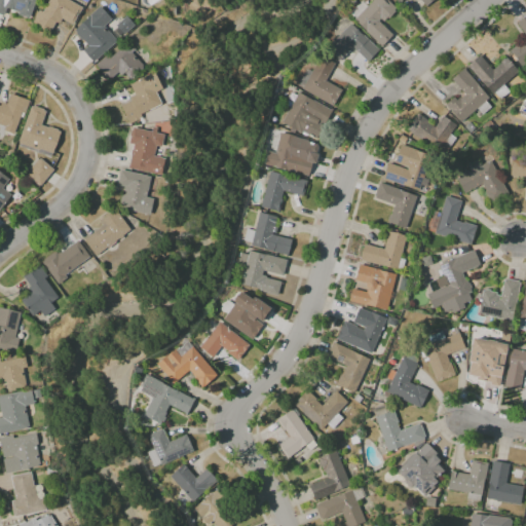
[(36,0),(30,19),(19,14),(20,12),(7,7),(4,15),(0,13),(0,0),(36,0)]
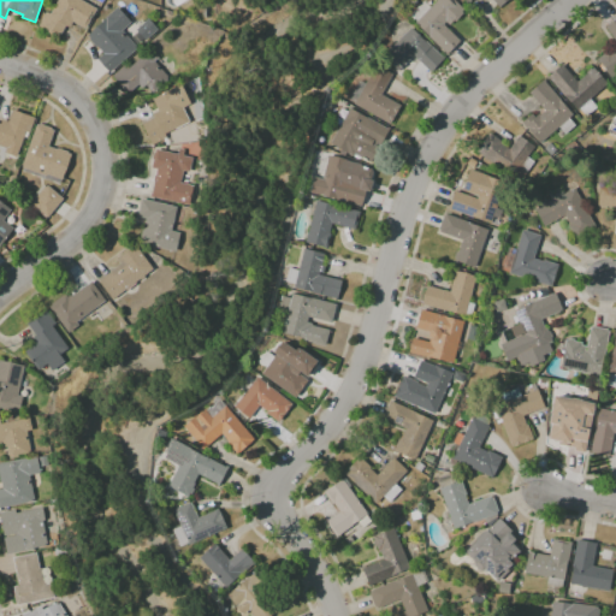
[(59,39),(39,27),(47,12),(51,15),(59,0),(80,0),(96,10),(86,29),(72,22),(69,28),(66,25),(59,39)]
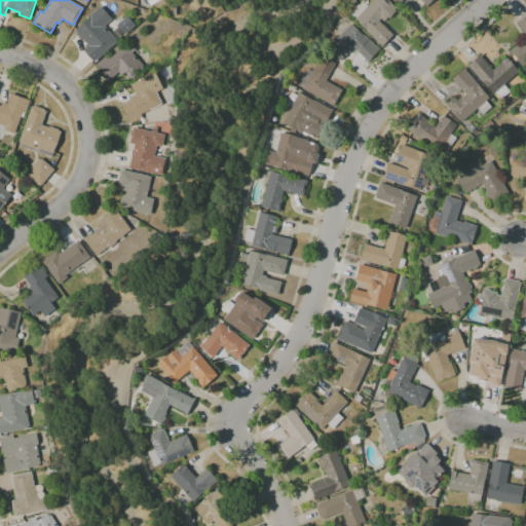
[(381,46),(366,31),(354,20),(355,20),(349,13),(362,1),(368,6),(373,0),(388,0),(397,7),(393,10),(396,11),(388,19),(387,17),(383,22),(381,19),(378,22),(392,35),(381,46)]
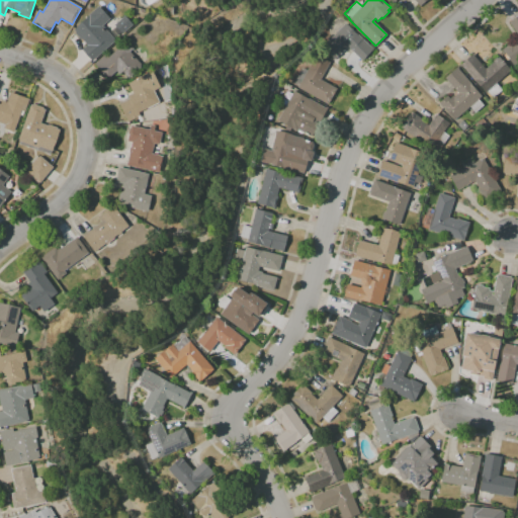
[(93,61),(82,50),(88,45),(82,38),(81,39),(75,32),(76,32),(74,29),(89,16),(88,15),(98,6),(110,18),(102,25),(114,39),(113,40),(114,41),(93,61)]
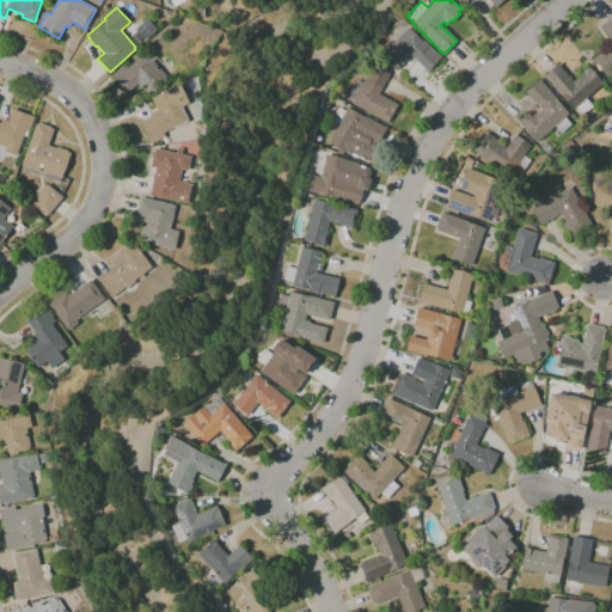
[(611,72),(606,77),(595,61),(594,61),(593,57),(605,49),(606,51),(611,47),(611,40),(603,26),(611,18),(611,72)]
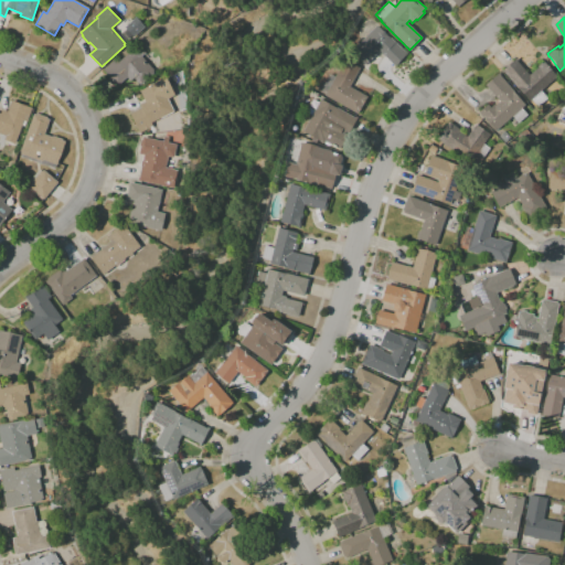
[(124,28),(136,18),(145,28),(134,39),(124,28)]
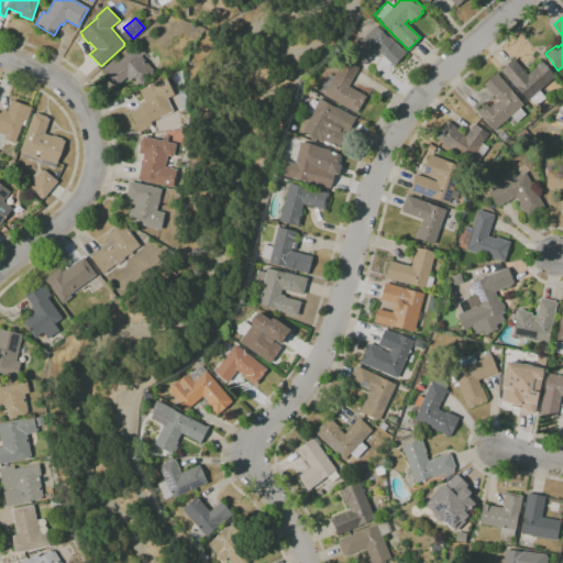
[(394,66),(377,51),(364,65),(350,52),(375,25),(388,37),(388,36),(404,52),(405,51),(407,53),(394,66)]
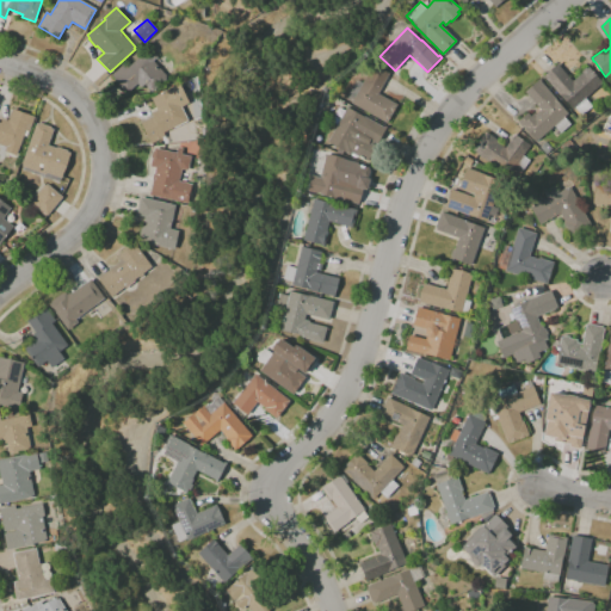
[(127,93),(115,80),(115,79),(112,75),(124,65),(128,68),(150,48),(159,57),(153,62),(167,76),(166,78),(166,79),(152,92),(144,85),(141,87),(139,84),(139,82),(127,93)]
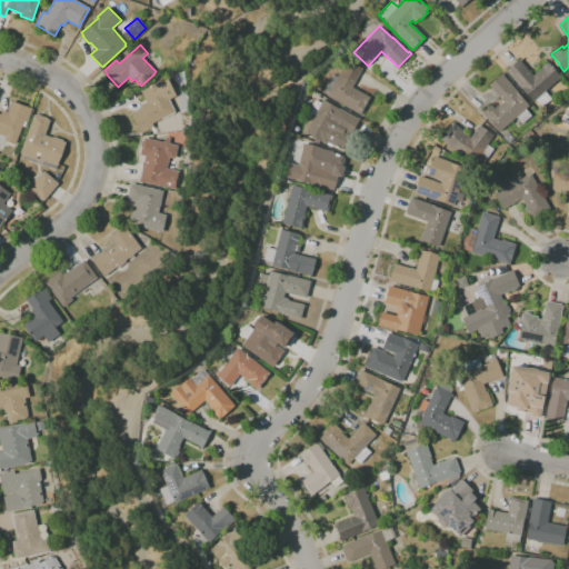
[(360,116),(327,97),(328,96),(321,92),(332,75),(338,78),(349,58),(365,67),(352,87),(370,97),(360,116)]
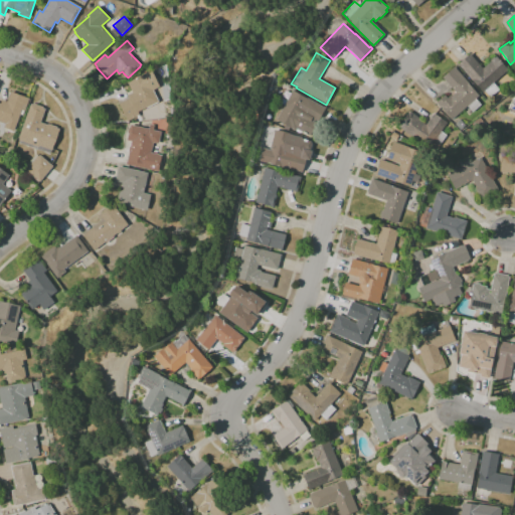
[(491,99),(485,91),(482,93),(471,80),(472,80),(459,65),(458,67),(456,65),(470,53),(472,55),(471,56),(482,67),(495,56),(507,70),(493,83),(500,91),(491,99)]
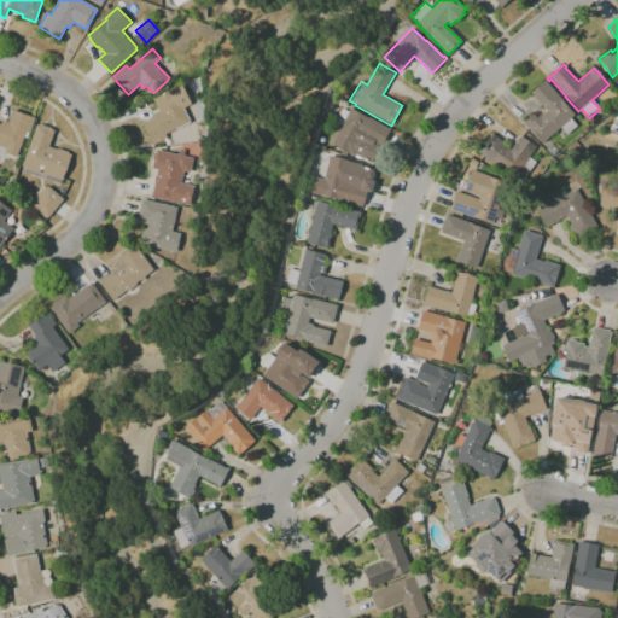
[(542,144),(528,129),(529,129),(523,123),(534,115),(537,118),(542,114),(543,115),(547,111),(531,93),(547,80),(548,81),(547,82),(564,100),(561,101),(575,115),(571,118),(577,126),(567,135),(560,128),(542,144)]
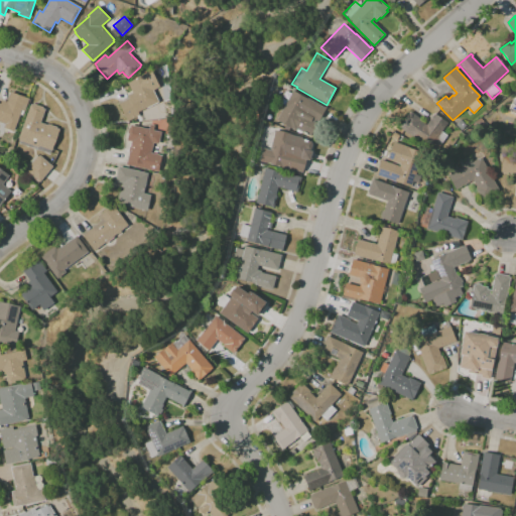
[(128,121),(119,104),(130,99),(128,96),(133,93),(128,83),(143,76),(143,75),(151,71),(159,87),(153,91),(158,102),(138,112),(140,116),(128,121)]
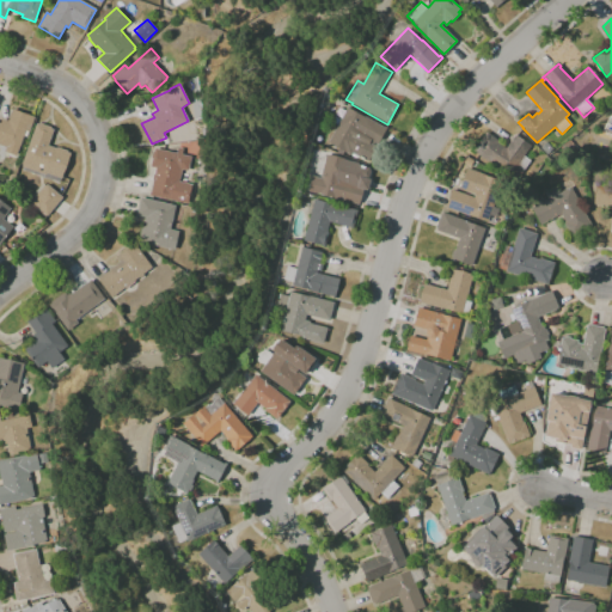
[(368,161),(352,153),(350,155),(329,142),(348,108),(384,128),(385,127),(387,128),(378,145),(374,142),(373,145),(377,147),(368,161)]
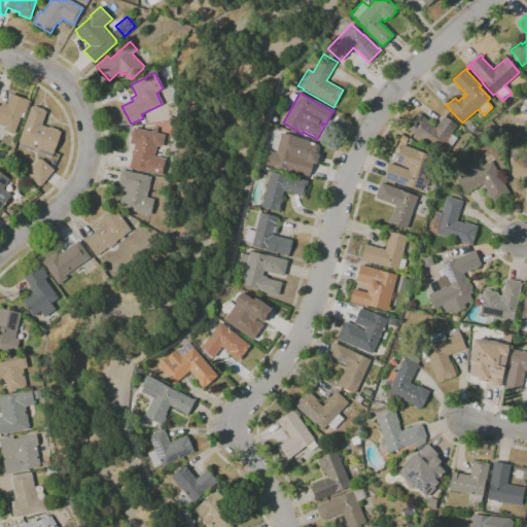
[(14,135),(4,131),(5,128),(0,126),(0,105),(1,106),(2,102),(7,104),(11,94),(30,101),(26,114),(23,112),(14,135)]
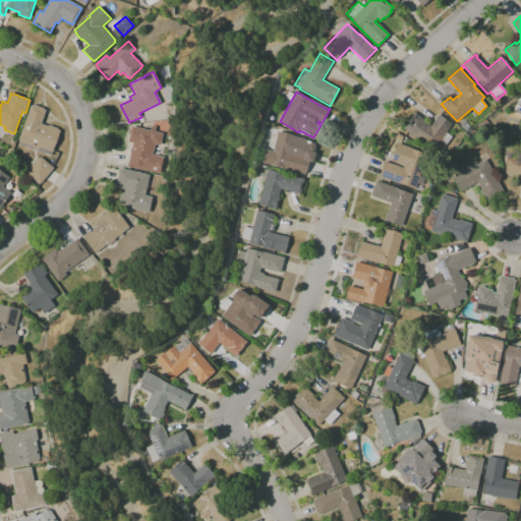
[(51,156),(18,145),(20,140),(18,139),(32,105),(34,106),(34,105),(44,109),(44,110),(45,110),(41,124),(48,127),(49,125),(58,128),(57,130),(59,130),(51,156)]
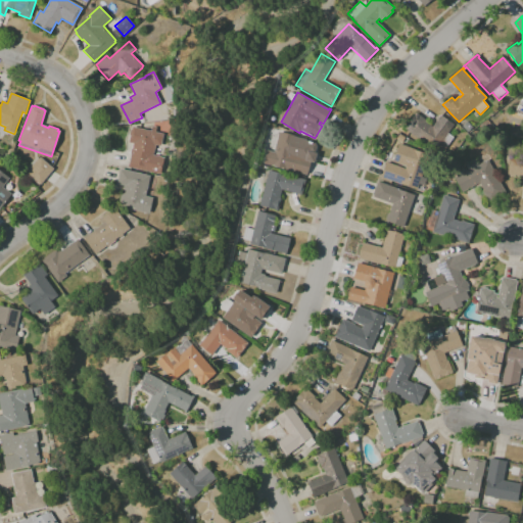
[(442,155),(434,150),(434,151),(403,130),(409,122),(410,123),(416,113),(427,122),(426,123),(432,127),(440,115),(454,125),(447,133),(455,138),(442,155)]
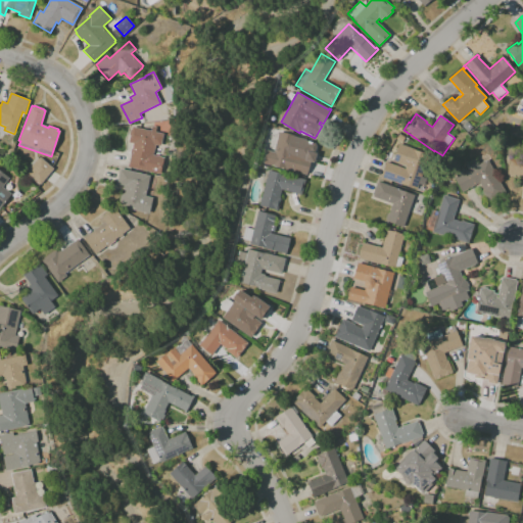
[(491,133),(487,128),(483,131),(479,126),(487,119),(491,125),(495,130),(491,133)]
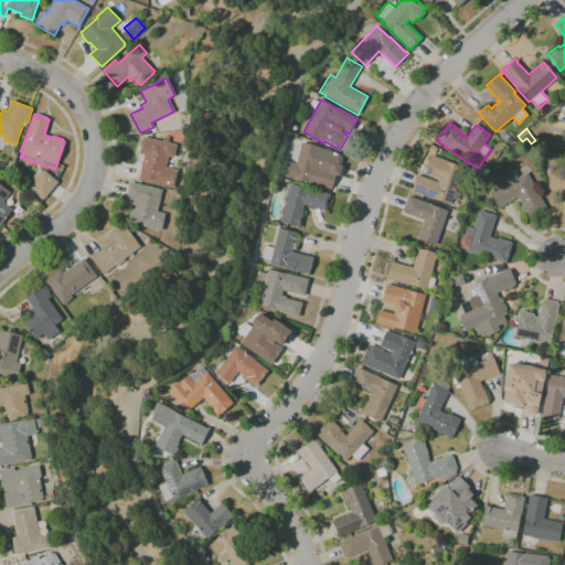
[(504,142),(499,136),(504,131),(510,138),(504,142)]
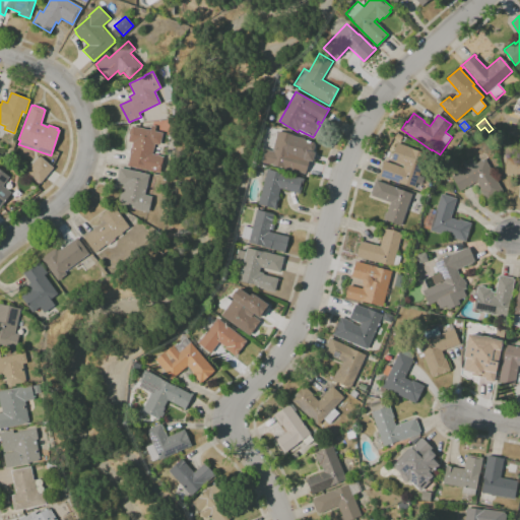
[(159,174),(127,167),(130,152),(129,152),(130,147),(131,148),(133,142),(129,141),(130,135),(129,134),(130,129),(131,129),(132,126),(150,130),(151,126),(155,127),(154,131),(163,133),(160,145),(154,144),(152,154),(164,156),(159,174)]
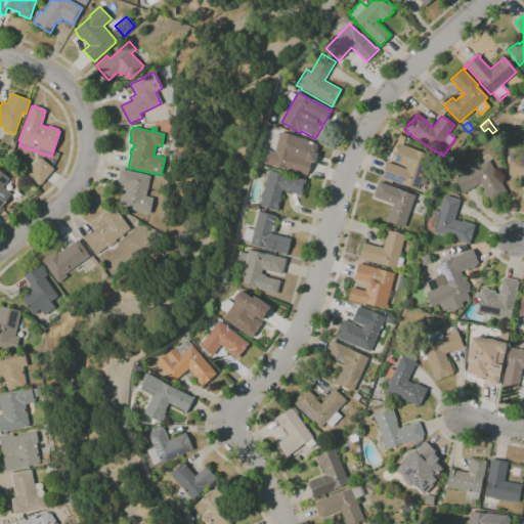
[(307,175),(272,166),(272,167),(264,164),(267,150),(274,153),(279,132),(295,136),(316,142),(316,145),(316,146),(315,153),(314,153),(317,154),(315,163),(311,163),(307,175)]
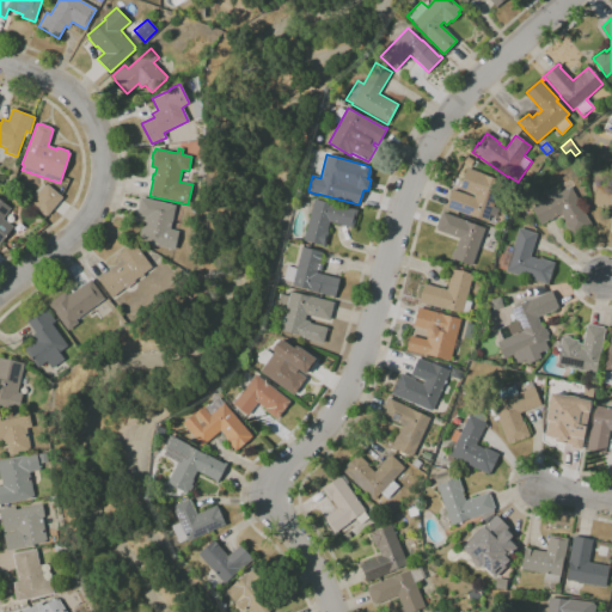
[(488,224),(469,216),(467,216),(445,207),(452,189),(473,197),(475,195),(459,189),(467,167),(484,175),(484,176),(503,183),(488,224)]
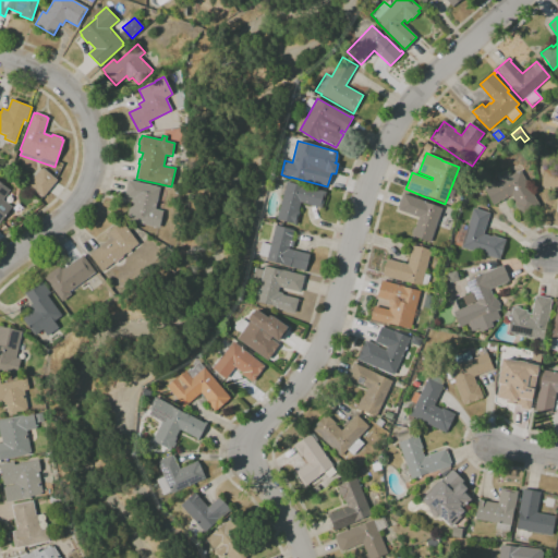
[(557,209),(557,207),(557,187),(549,186),(549,189),(544,187),(544,186),(542,186),(544,166),(557,167),(557,209)]
